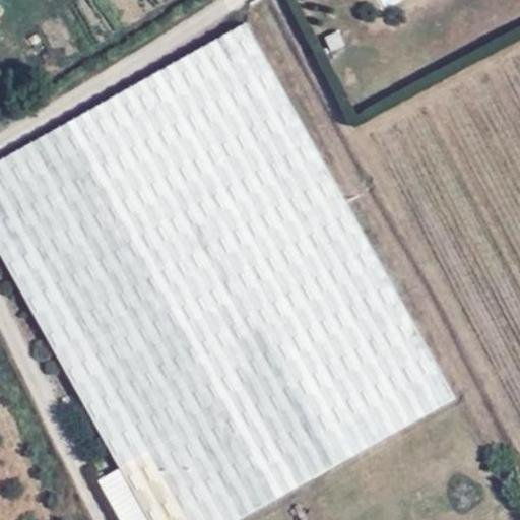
[(246,20),(0,158),(0,254),(149,519),(247,519),(461,400),(246,20)]
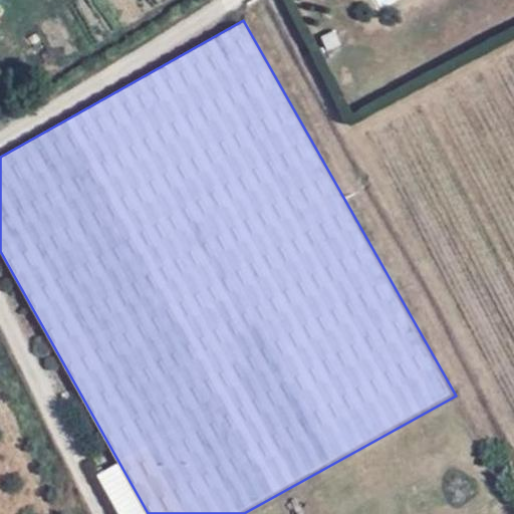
[(304,513),(299,500),(284,506),(287,513),(304,513)]
